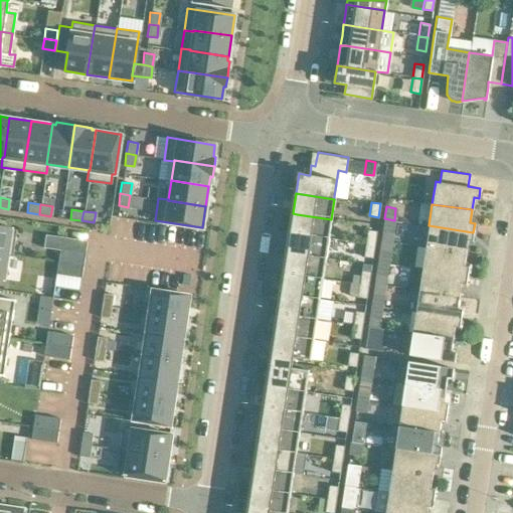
[(297,214),(293,213),(291,221),(290,233),(328,239),(331,219),(297,214)]
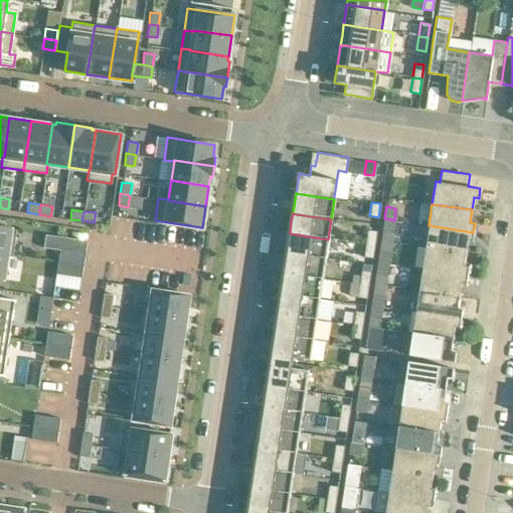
[(381,240),(390,241),(394,220),(384,218),(381,240)]
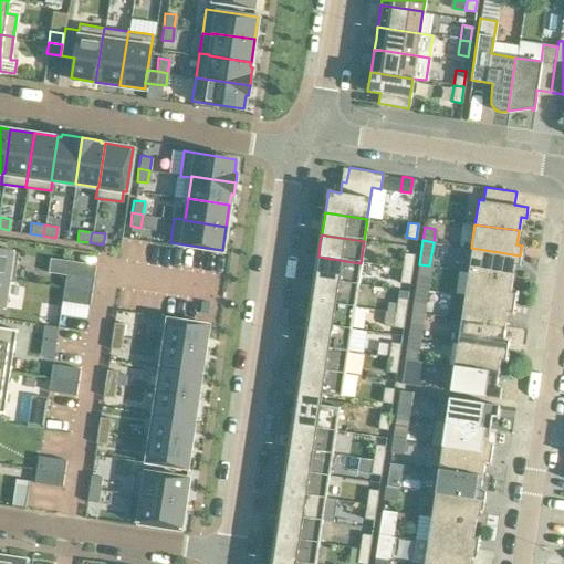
[(0,277),(8,278),(8,280),(13,280),(18,251),(0,248),(0,277)]
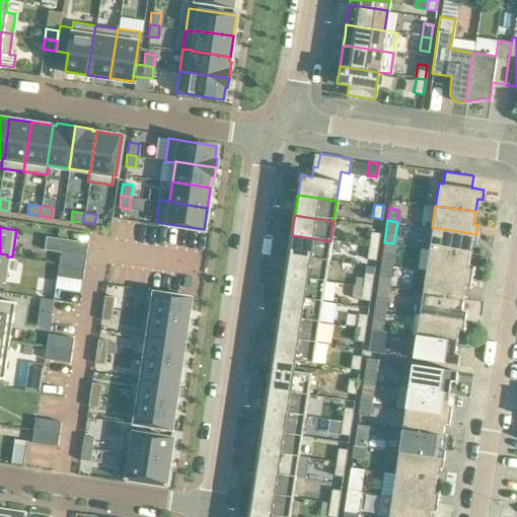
[(475,242),(476,234),(432,227),(429,248),(468,254),(470,242),(475,242)]
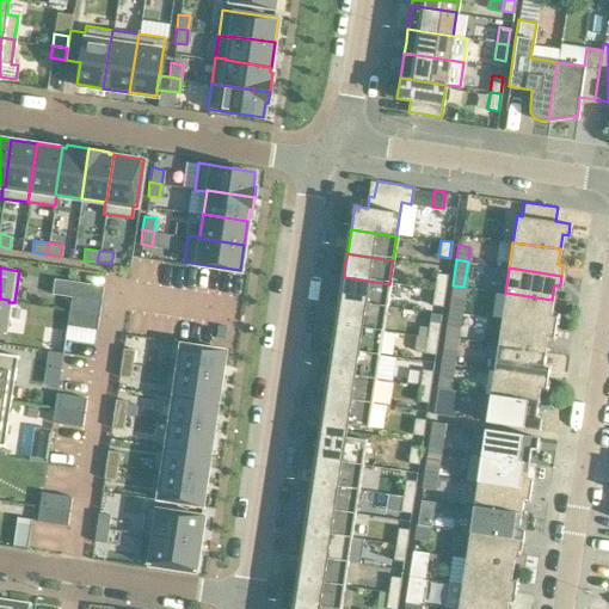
[(436,272),(434,288),(444,290),(447,274),(436,272)]
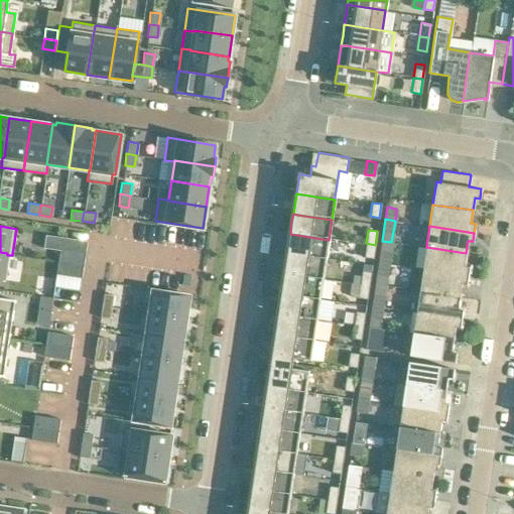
[(45,234),(43,247),(59,250),(57,261),(83,265),(87,240),(45,234)]
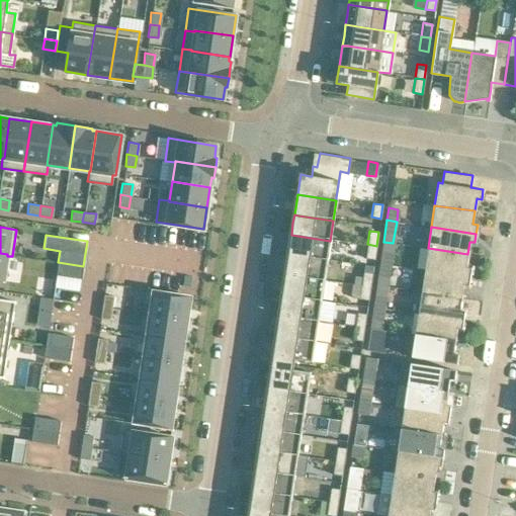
[(289,243),(288,255),(292,255),(327,260),(330,241),(291,235),(289,243)]
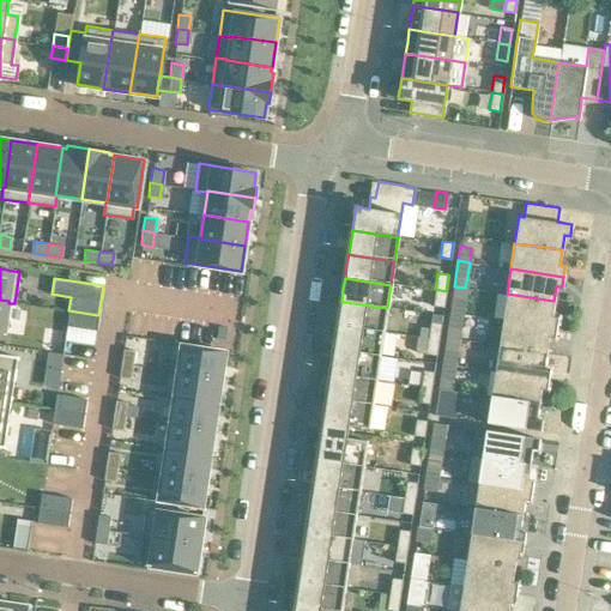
[(449,312),(461,313),(465,288),(454,286),(449,312)]
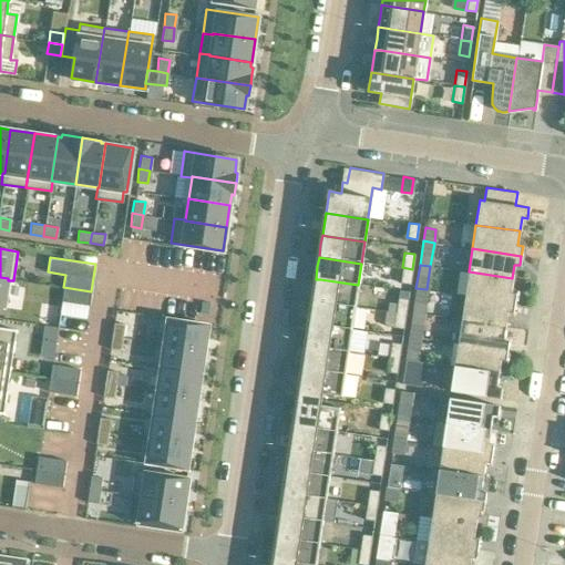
[(412,269),(402,267),(400,283),(410,284),(412,269)]
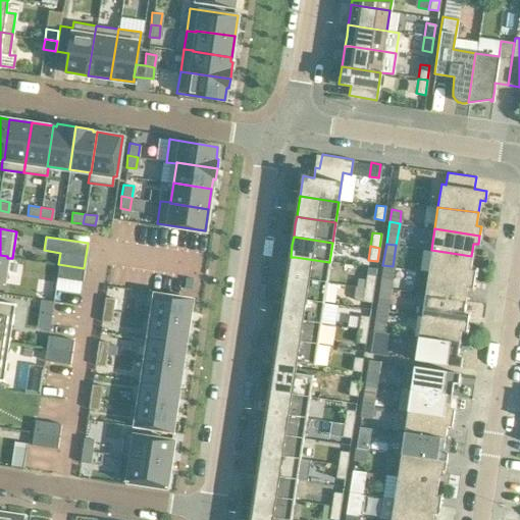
[(470,269),(471,256),(431,250),(428,272),(473,278),(474,269),(470,269)]
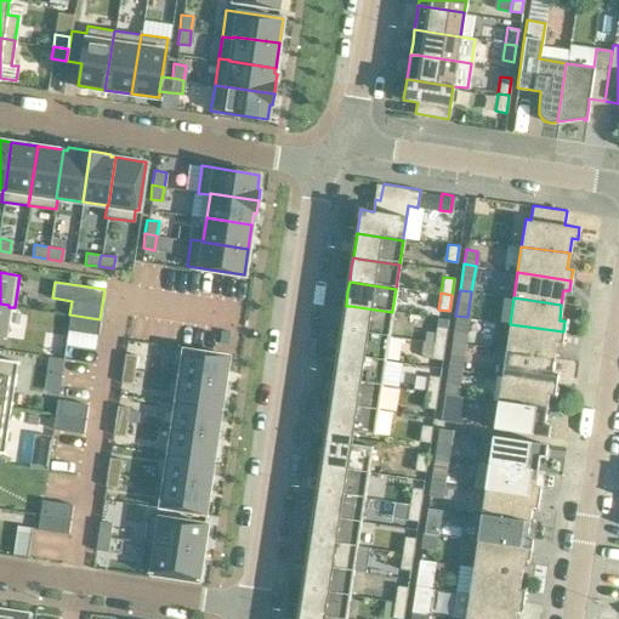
[(351,306),(346,306),(344,316),(342,329),(388,336),(392,312),(351,306)]
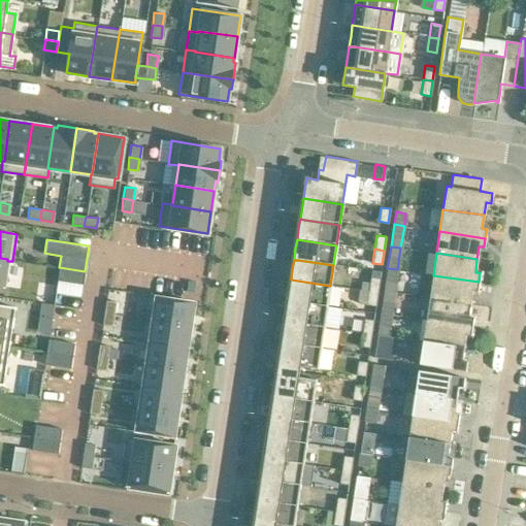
[(59,267),(57,280),(83,284),(85,271),(59,267)]
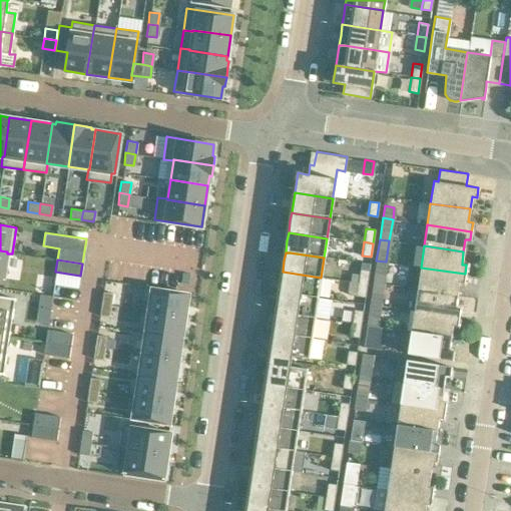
[(373,282),(383,284),(386,262),(376,261),(373,282)]
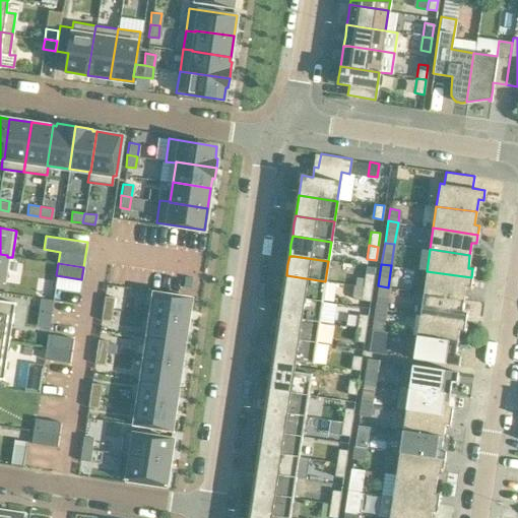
[(470,286),(471,277),(427,271),(423,293),(463,299),(465,285),(470,286)]
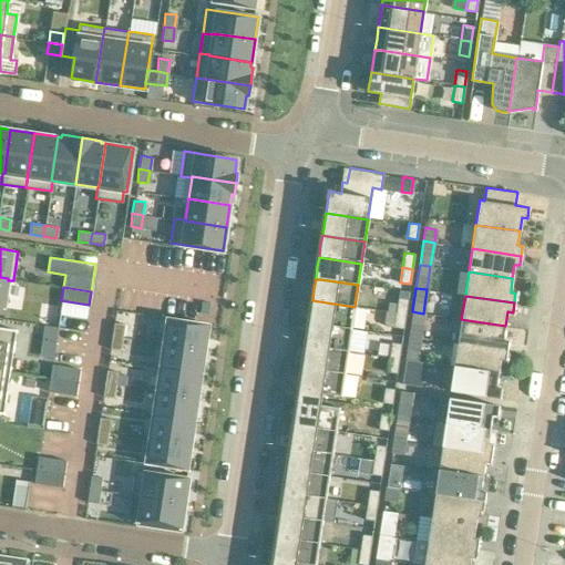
[(398,297),(396,311),(406,314),(408,298),(398,297)]
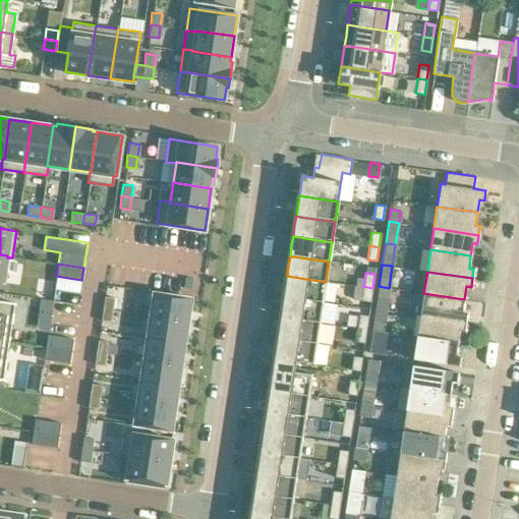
[(285,285),(284,296),(288,297),(323,302),(326,282),(287,276),(285,285)]
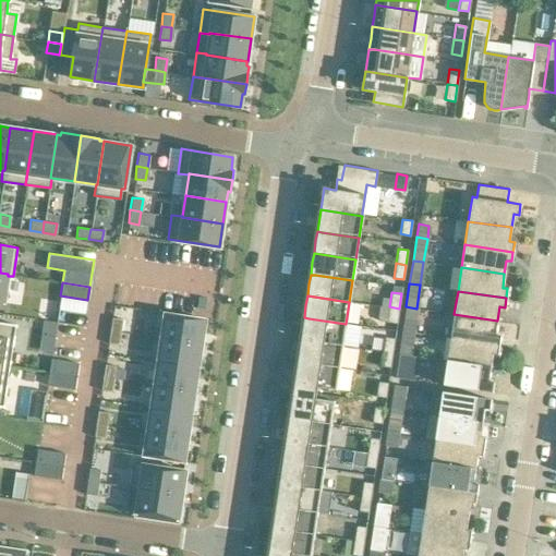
[(399,309),(389,306),(387,322),(397,323),(399,309)]
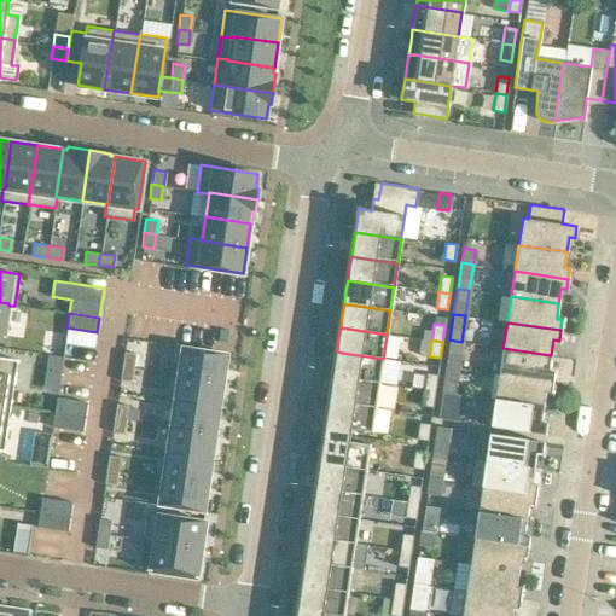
[(446,366),(458,367),(462,342),(449,340),(446,366)]
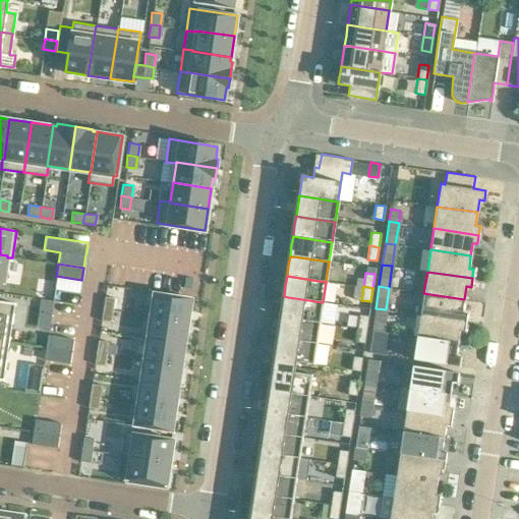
[(154,292),(150,315),(188,321),(191,298),(154,292)]
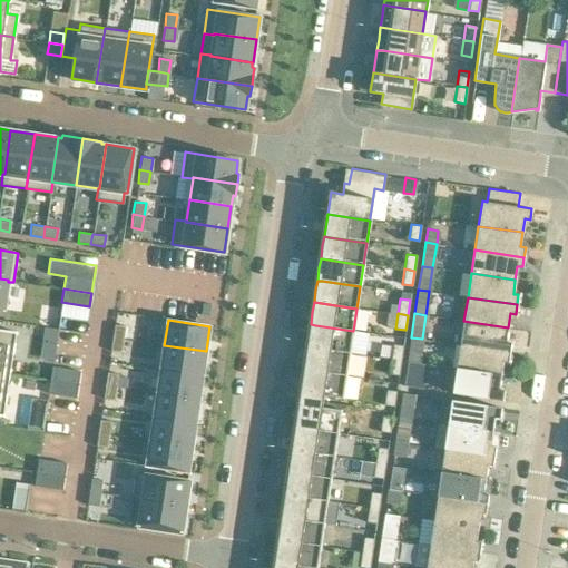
[(506,341),(508,327),(463,321),(460,344),(510,352),(511,342),(506,341)]
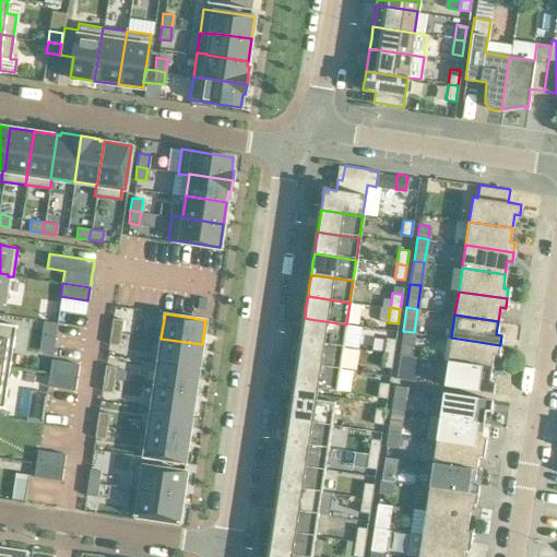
[(111,318),(109,331),(120,332),(122,319),(111,318)]
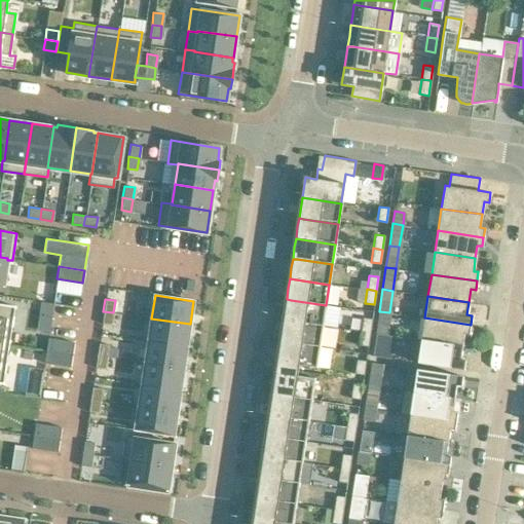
[(291,300),(287,299),(285,308),(284,320),(323,326),(326,305),(291,300)]
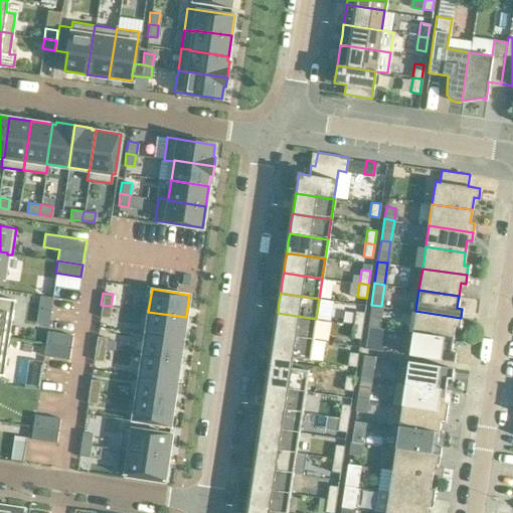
[(39,295),(37,306),(50,308),(52,297),(39,295)]
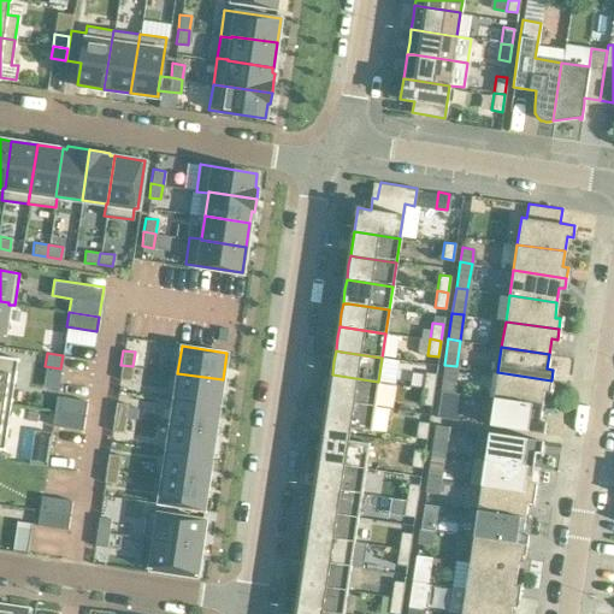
[(0,401),(10,403),(16,359),(17,359),(17,358),(0,354),(0,401)]
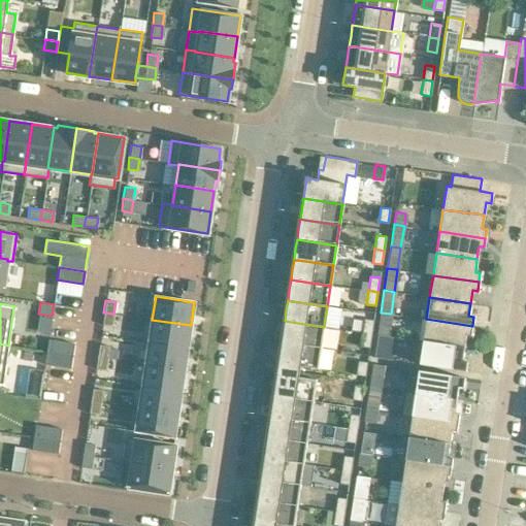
[(113,314),(103,313),(102,324),(111,326),(113,314)]
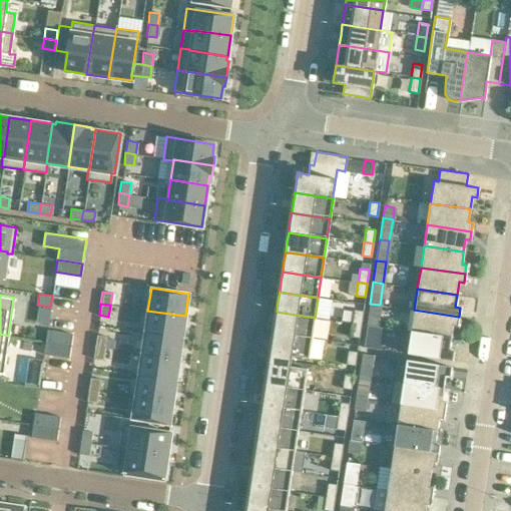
[(367,325),(377,327),(380,305),(370,304),(367,325)]
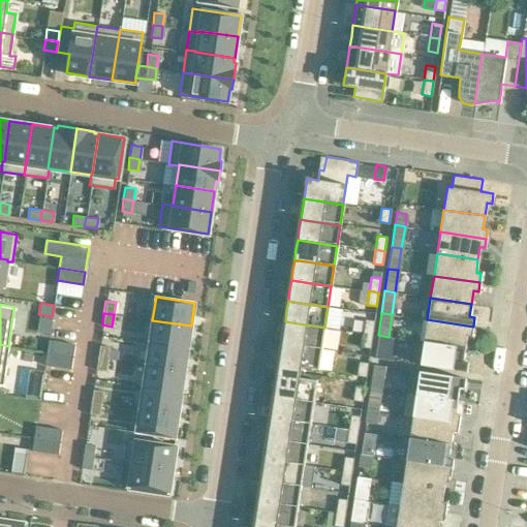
[(365,318),(363,333),(372,334),(374,320),(365,318)]
